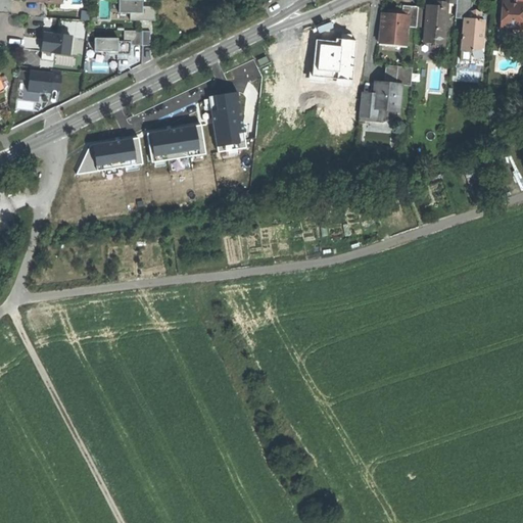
[(434,0),(435,4),(426,4),(425,43),(428,43),(438,43),(447,44),(448,2),(456,2),(456,0),(434,0)]
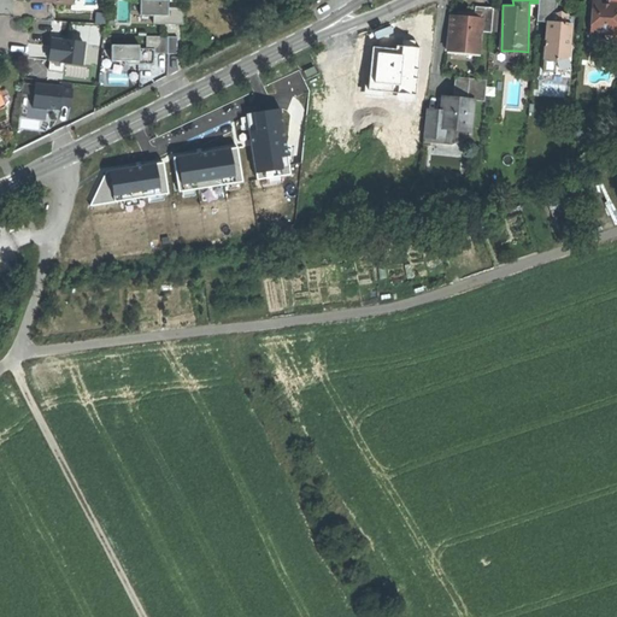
[(540,0),(540,21),(548,21),(554,21),(554,13),(554,0),(540,0)]
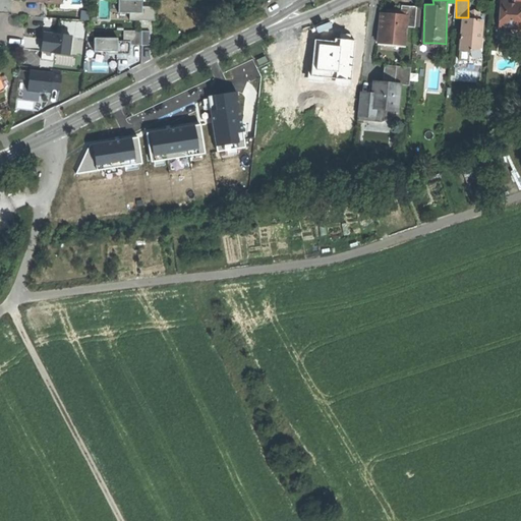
[(501,26),(520,26),(520,0),(514,0),(515,1),(501,1),(501,26)]
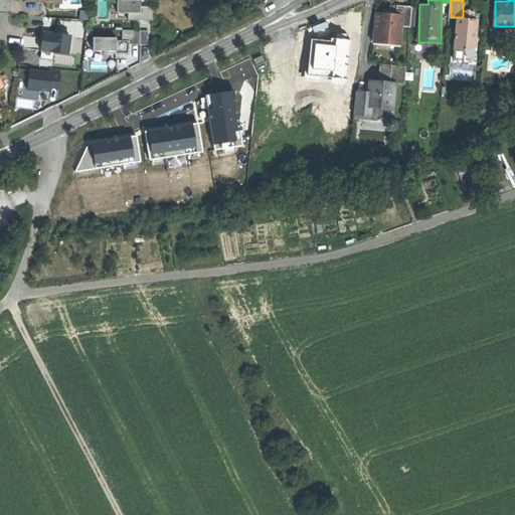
[(139,13),(139,7),(139,1),(117,1),(117,13),(127,13),(139,13)]
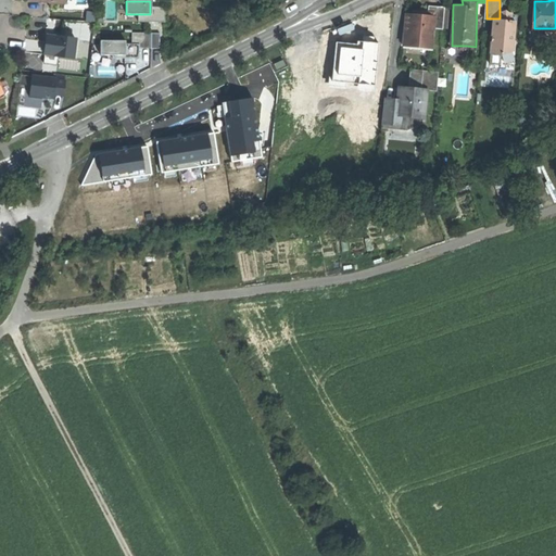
[(403,45),(433,47),(434,26),(444,26),(446,5),(428,4),(428,10),(419,10),(419,13),(414,13),(404,12),(403,45)]
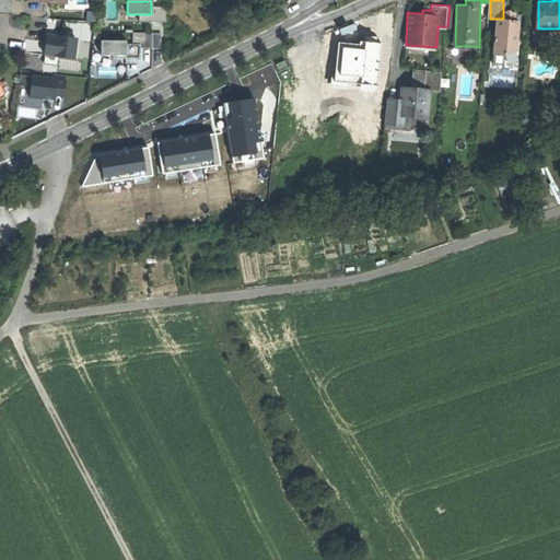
[(151,14),(138,14),(138,23),(165,23),(165,8),(151,8),(151,14)]
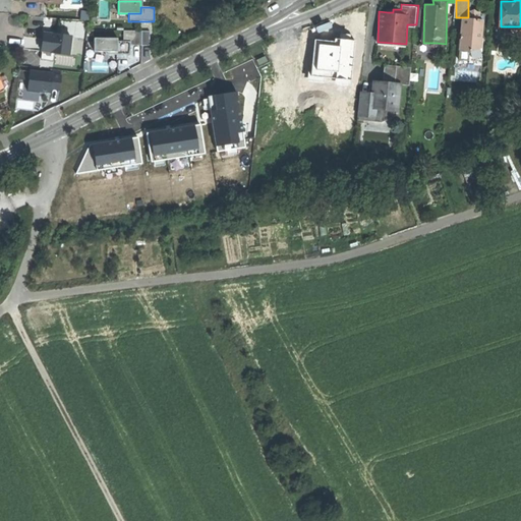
[(480,12),(468,11),(468,17),(463,17),(461,46),(471,51),(482,48),(483,18),(479,18),(480,12)]
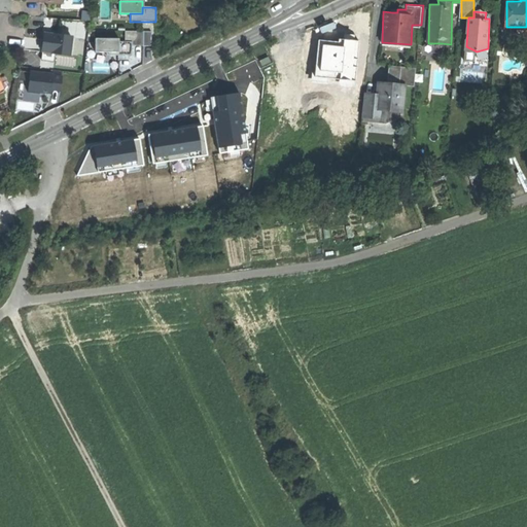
[(124,32),(124,42),(131,42),(131,45),(142,45),(142,32),(124,32)]
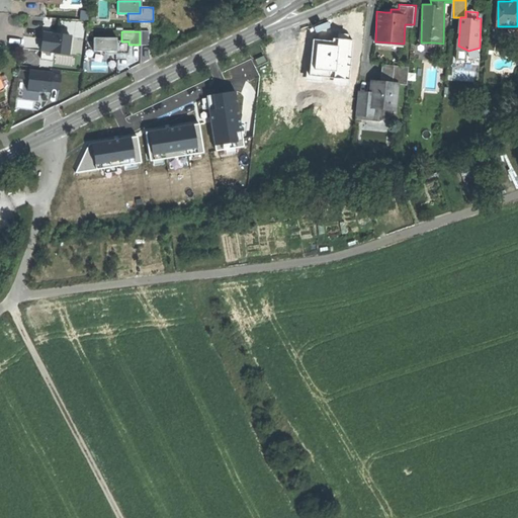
[(71,37),(45,34),(44,42),(42,49),(51,50),(51,53),(69,55),(71,37)]
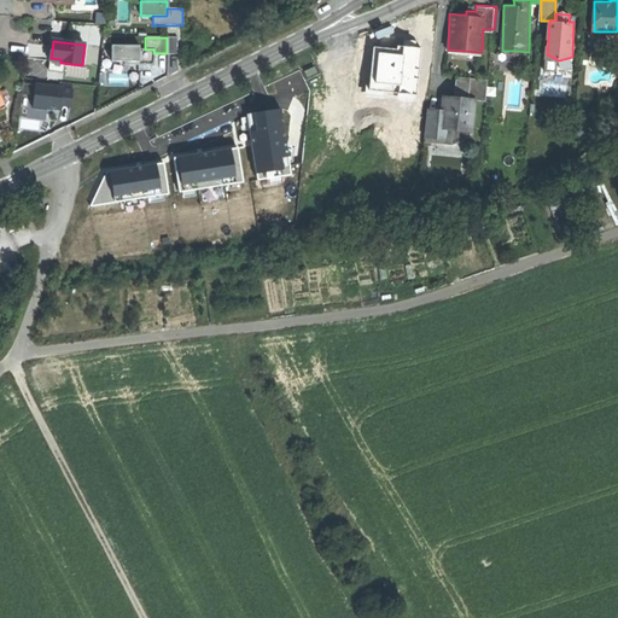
[(110,63),(124,63),(138,62),(138,50),(138,46),(110,47),(110,63)]
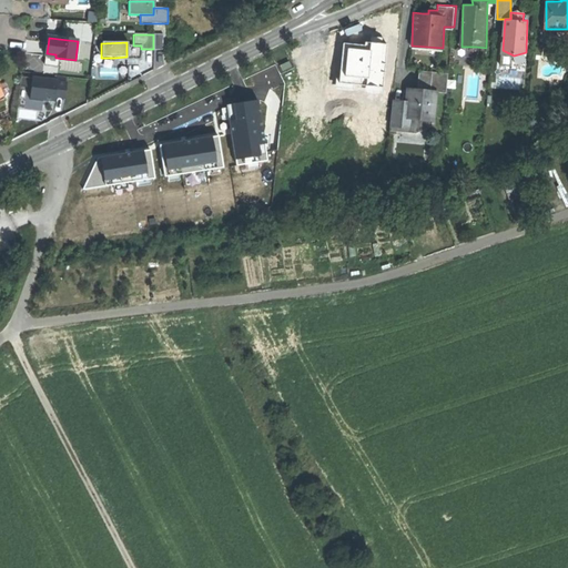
[(133,46),(127,46),(127,57),(114,58),(114,60),(141,60),(141,49),(141,46),(133,46)]
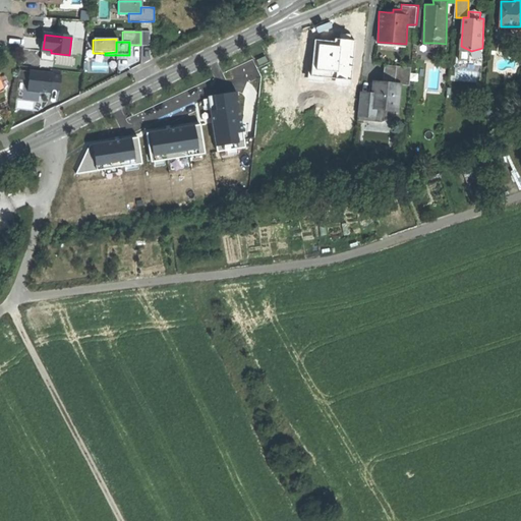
[(437,53),(437,43),(426,43),(426,52),(437,53)]
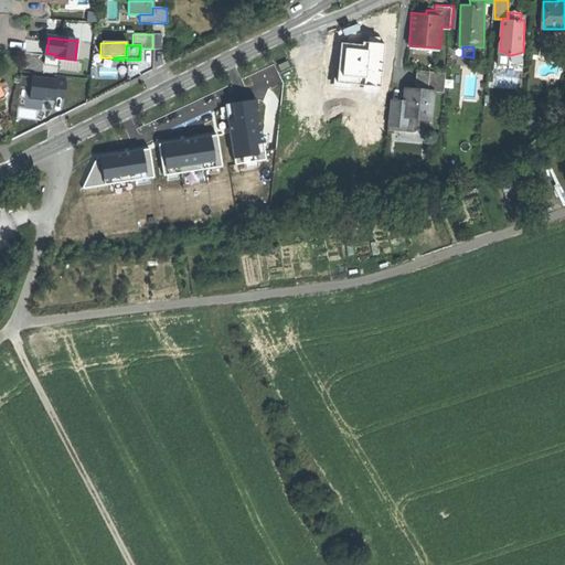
[(511,64),(511,55),(500,50),(500,64),(511,64)]
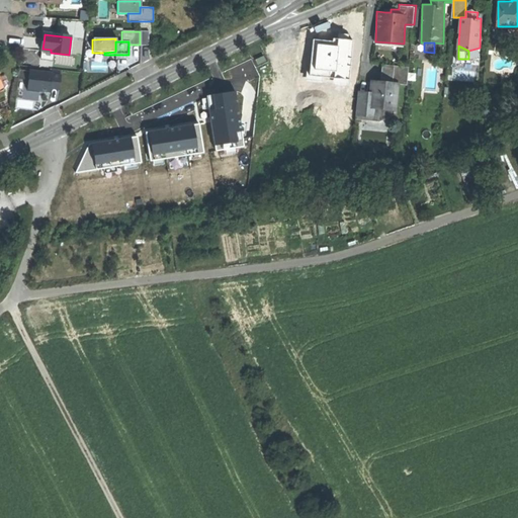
[(25,66),(40,65),(40,56),(25,56),(25,66)]
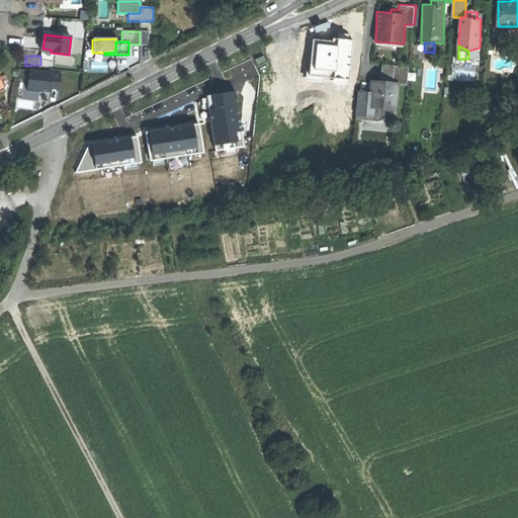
[(392,65),(391,82),(401,83),(409,83),(410,66),(392,65)]
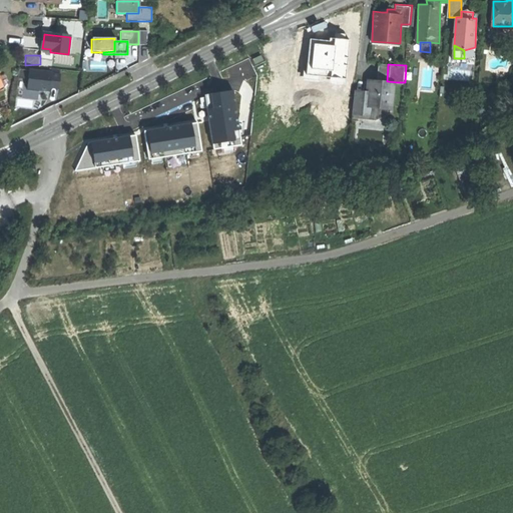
[(39,89),(61,89),(61,68),(29,68),(29,89),(24,89),(24,98),(39,98),(39,89)]
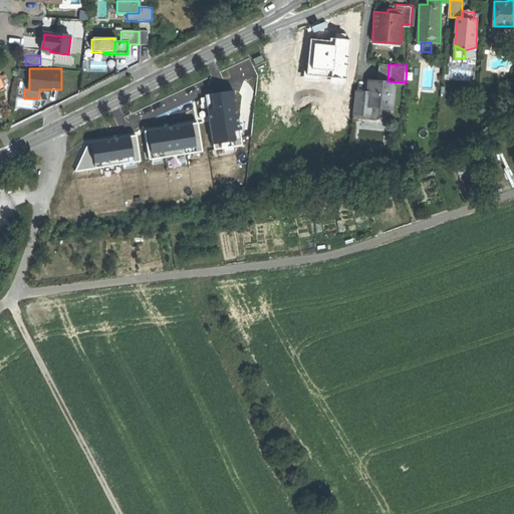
[(453,79),(472,78),(471,69),(453,70),(453,79)]
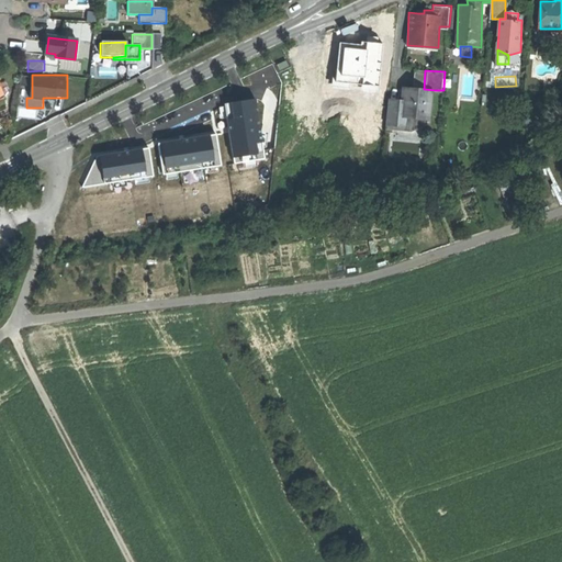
[(4,81),(0,82),(0,90),(2,96),(4,99),(9,96),(9,91),(4,81)]
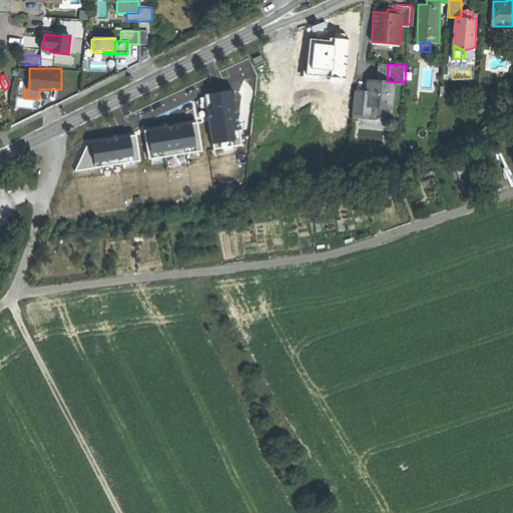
[(379,81),(369,80),(369,91),(371,91),(371,105),(395,106),(397,82),(387,81),(379,81)]
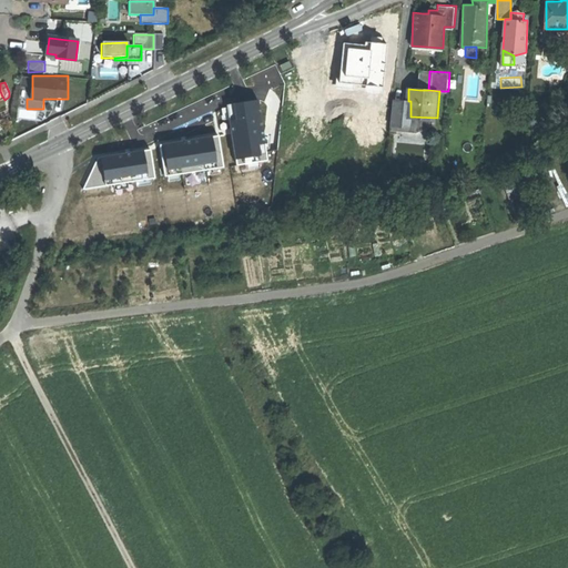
[(269,159),(260,100),(227,104),(236,163),(269,159)]
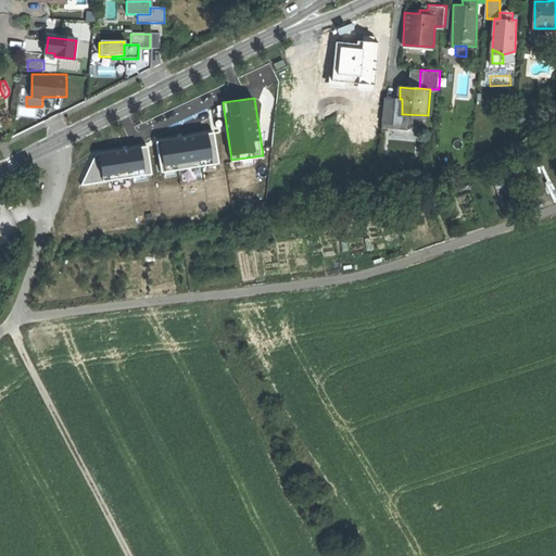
[(401,123),(402,114),(402,99),(400,99),(384,98),(383,122),(401,123)]
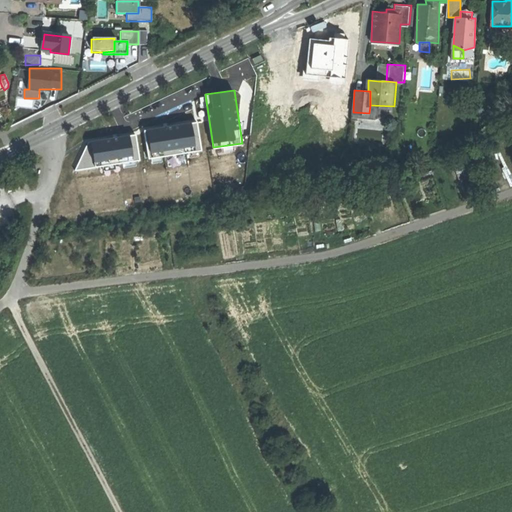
[(394,111),(394,106),(370,105),(369,113),(353,112),(353,116),(375,118),(394,111)]
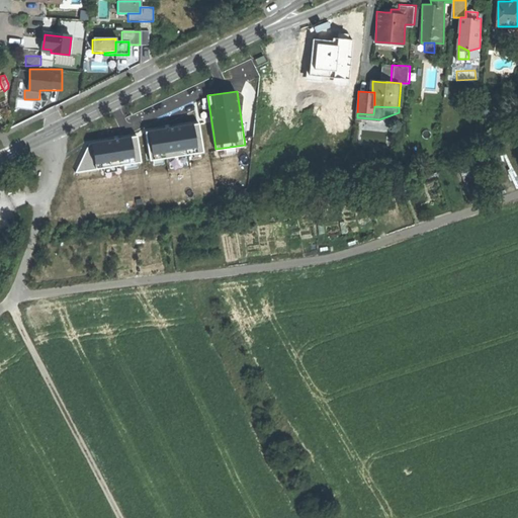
[(200,123),(147,132),(152,160),(204,152),(200,123)]
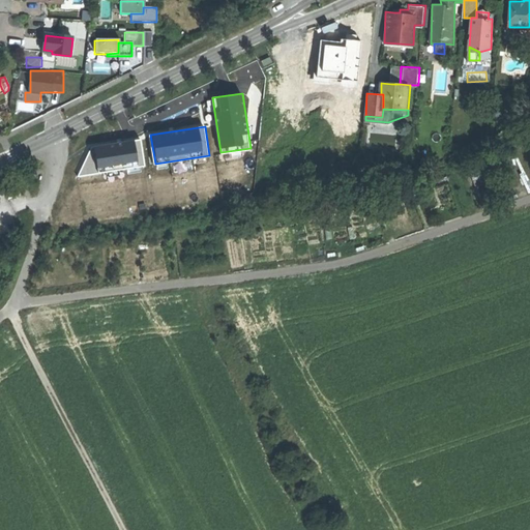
[(145,166),(141,139),(93,147),(79,176),(145,166)]
